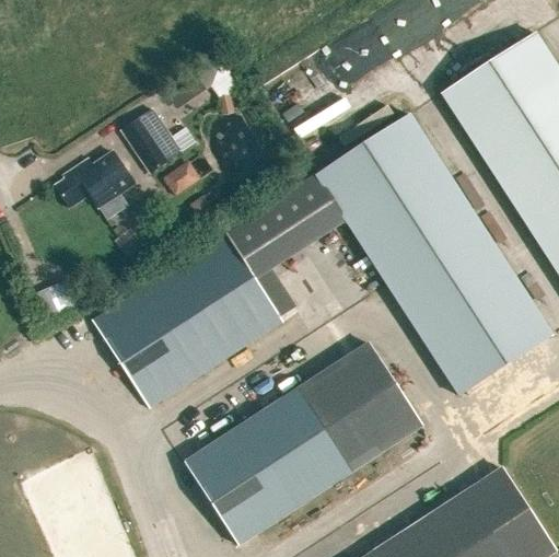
[(558,277),(558,55),(543,27),(444,86),(558,277)]
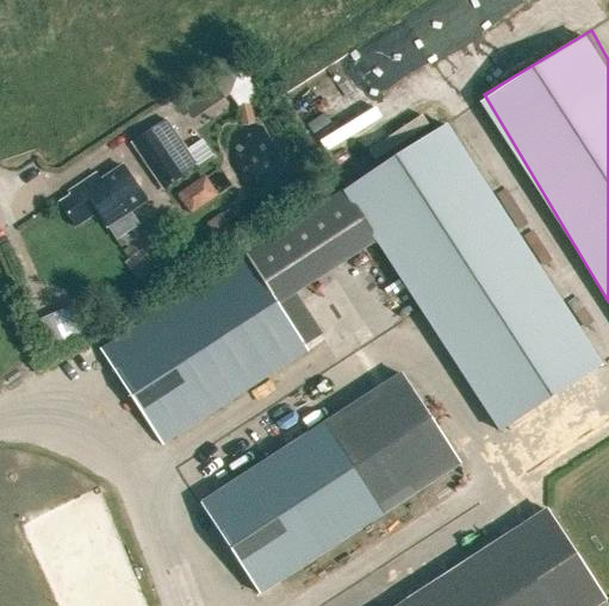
[(242,62),(217,75),(232,105),(258,92),(242,62)]
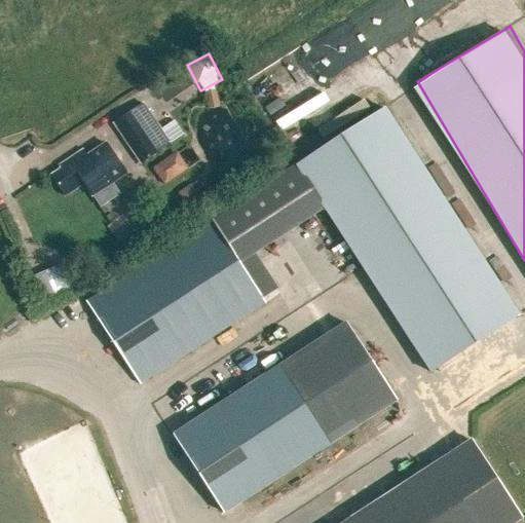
[(289,110),(321,102),(314,80),(284,89),(289,110)]
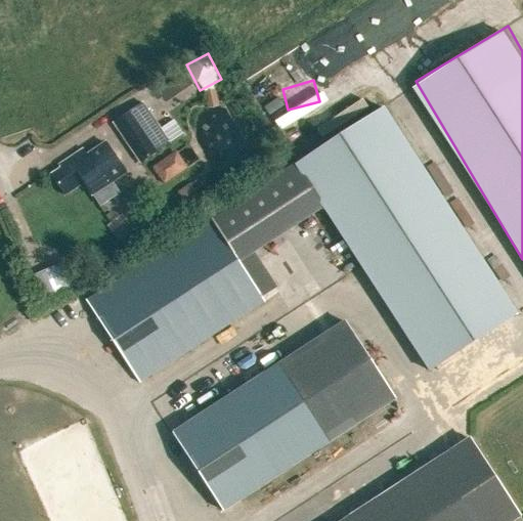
[(130,88),(117,98),(126,109),(138,98),(130,88)]
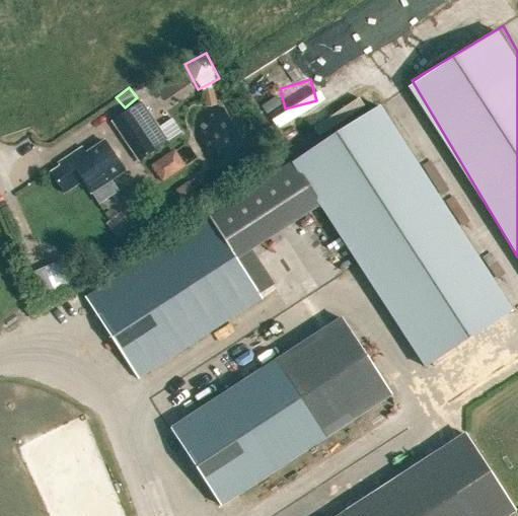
[(358,93),(312,125),(323,140),(368,108),(358,93)]
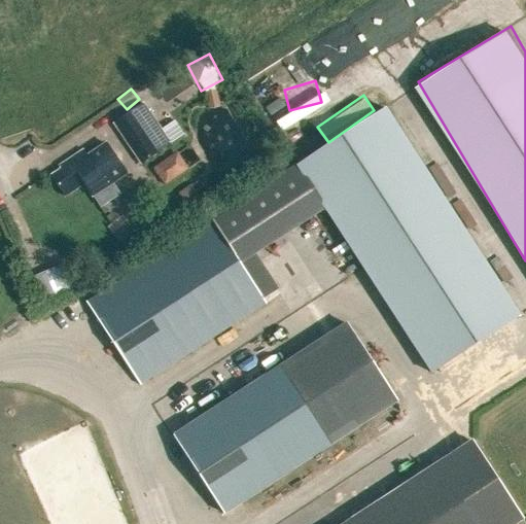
[(132,108),(112,120),(140,162),(160,149),(183,133),(174,119),(160,129),(141,101),(132,108)]
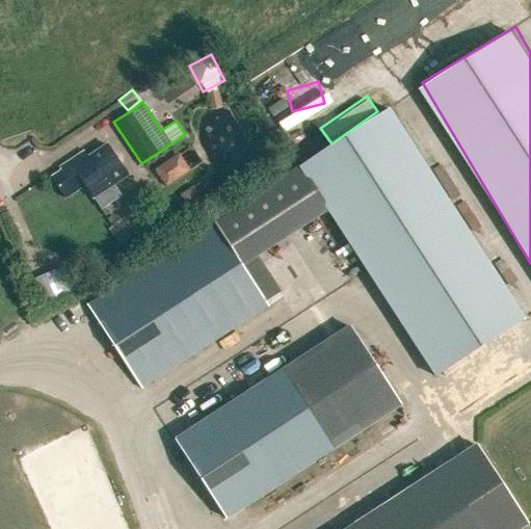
[(256,150),(267,142),(259,130),(247,137),(256,150)]
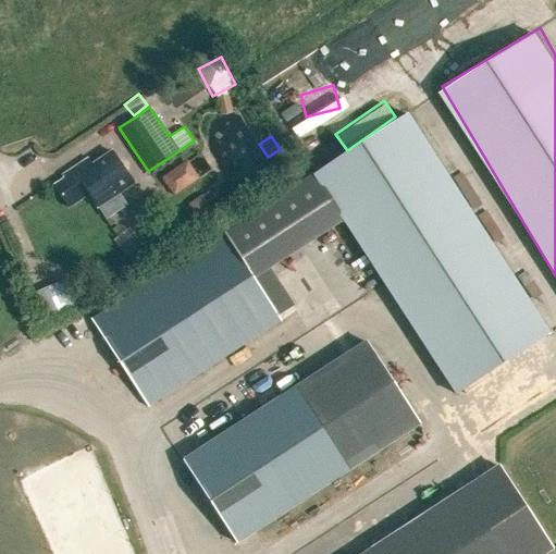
[(132,181),(112,152),(93,165),(87,157),(60,174),(63,179),(53,185),(66,205),(87,191),(97,205),(118,191),(132,181)]
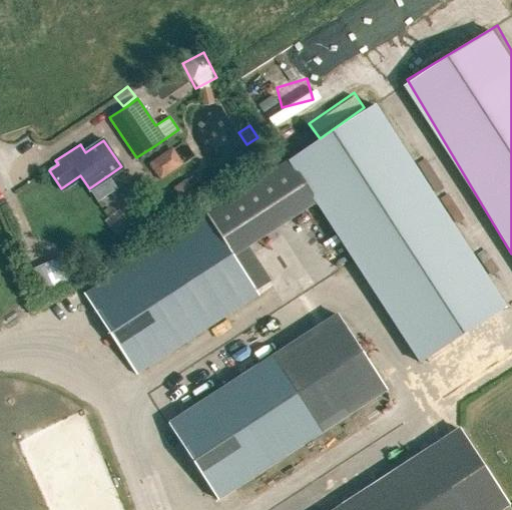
[(160,176),(183,160),(170,141),(147,157),(160,176)]
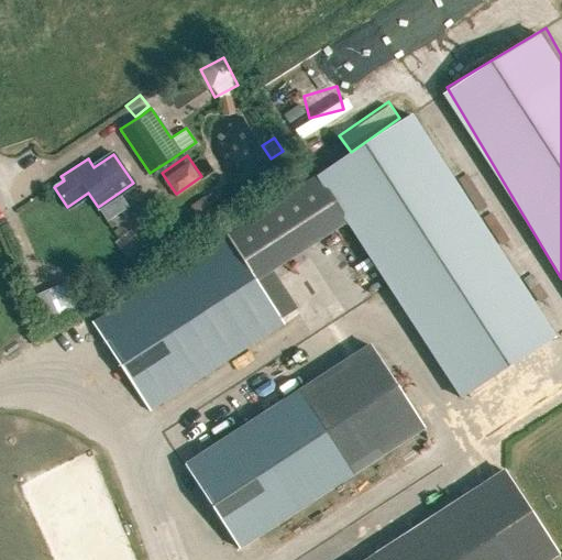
[(119,193),(98,207),(107,219),(128,206),(119,193)]
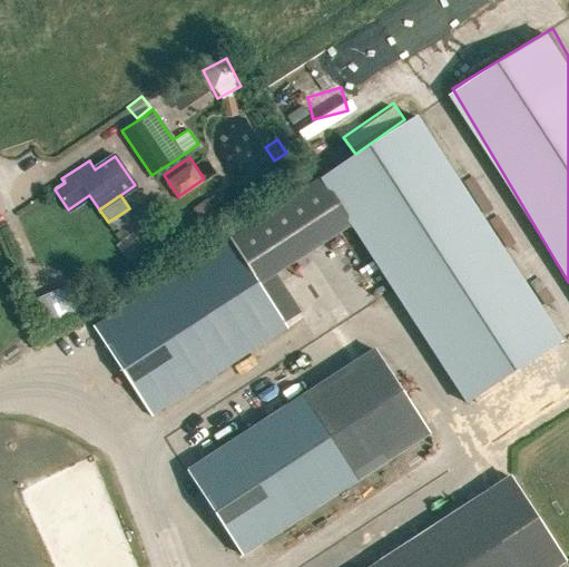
[(206,197),(190,207),(200,222),(216,211),(206,197)]
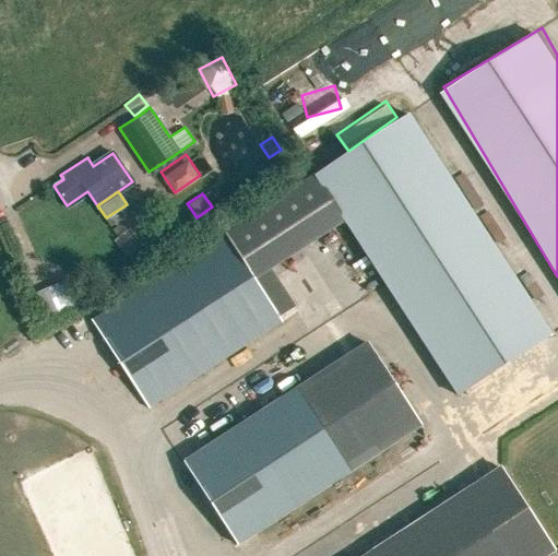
[(156,228),(146,213),(114,235),(129,258),(144,248),(139,239),(156,228)]
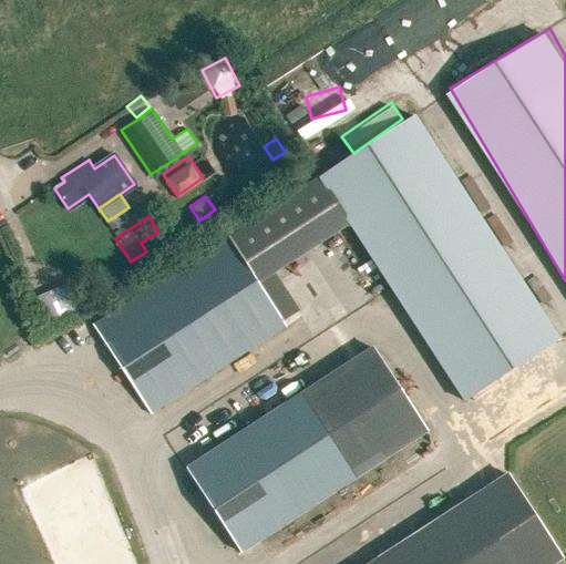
[(227,235),(92,322),(150,412),(285,324),(284,321),(256,280),(227,235)]
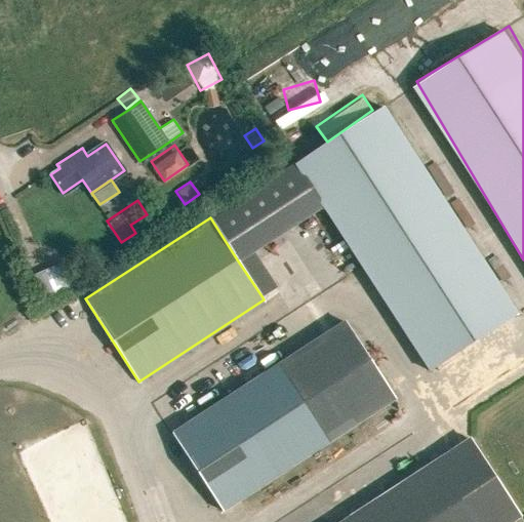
[(253,249),(237,259),(263,297),(278,287),(253,249)]
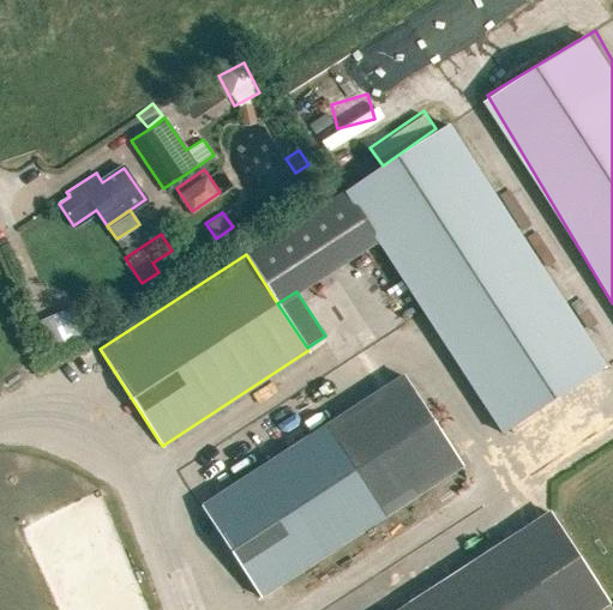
[(40,313),(46,342),(88,332),(82,303),(40,313)]
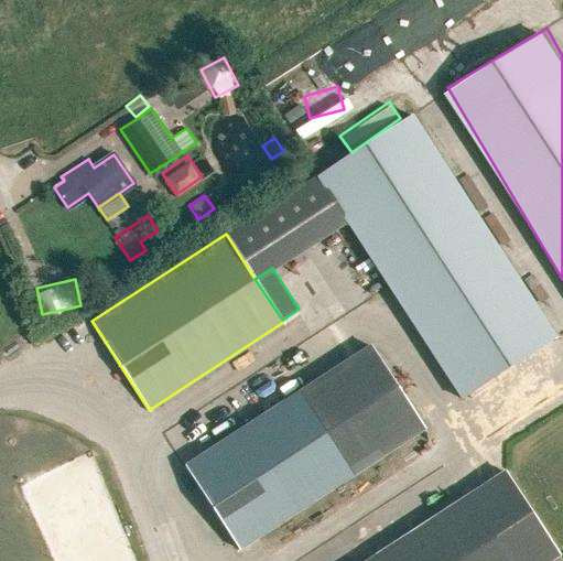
[(238,548),(423,427),(370,344),(184,465),(238,548)]
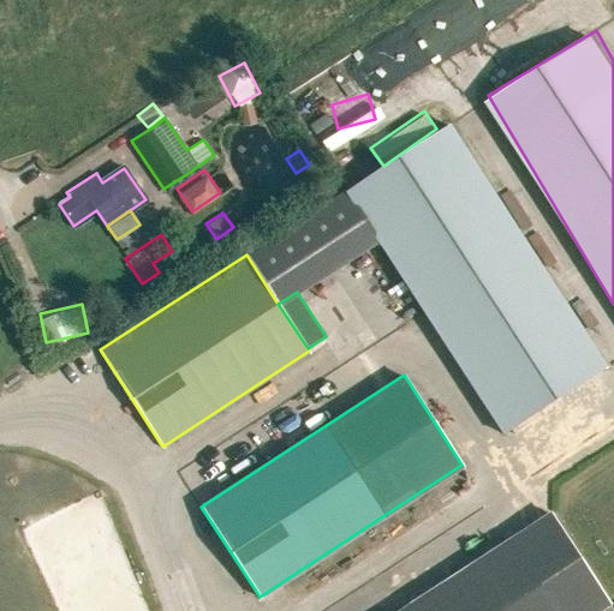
[(613,610),(613,609),(562,515),(385,610),(613,610)]
